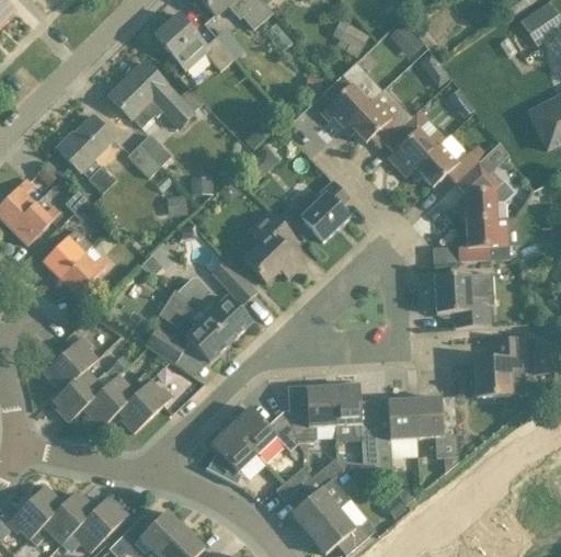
[(0,0),(0,26),(16,11),(6,0),(0,0)]
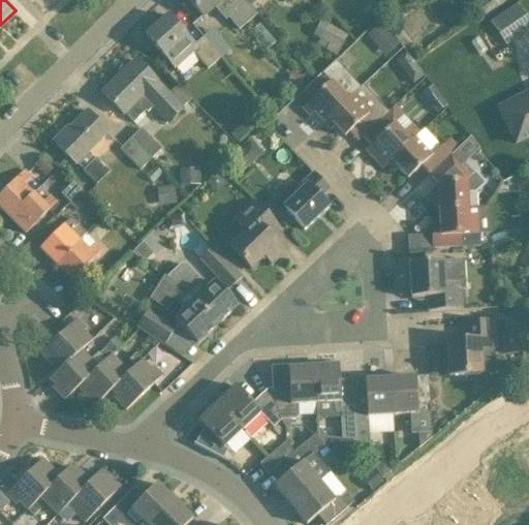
[(203,14),(214,5),(224,18),(227,16),(238,28),(257,11),(247,0),(190,0),(203,14)]
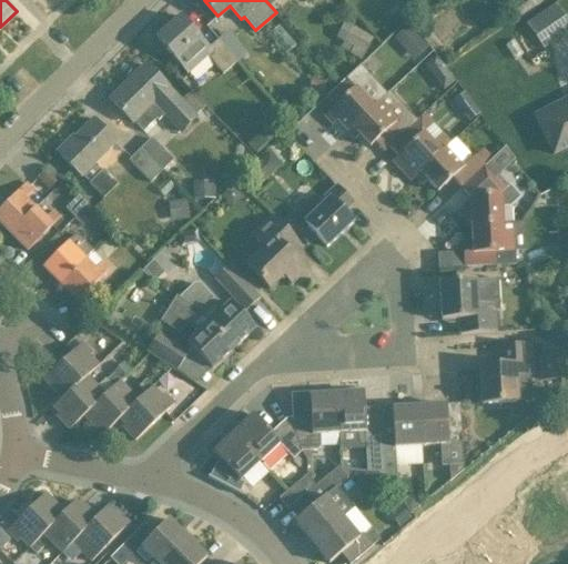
[(543,44),(567,27),(567,18),(555,0),(527,19),(543,44)]
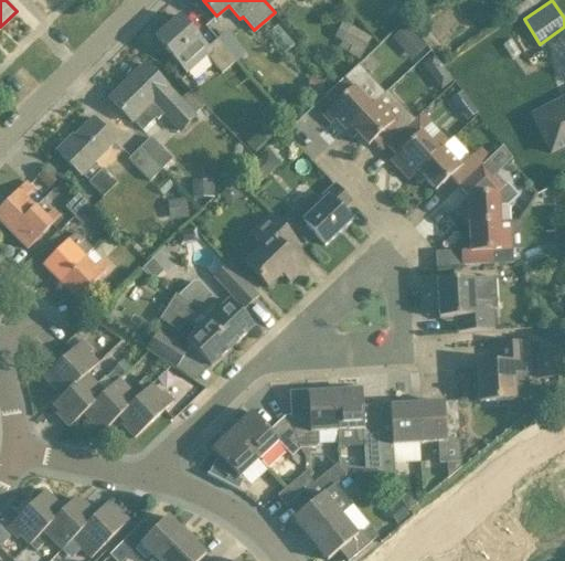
[(156,35),(188,71),(205,53),(221,71),(235,59),(231,53),(216,36),(206,45),(180,14),(156,35)]
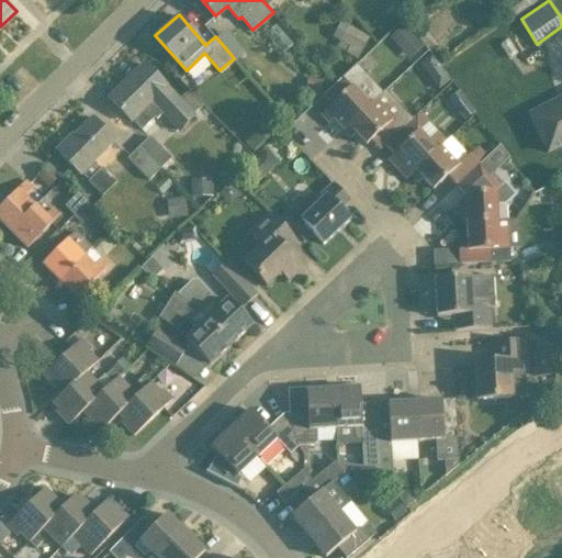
[(349,43),(346,49),(357,56),(359,53),(369,34),(349,23),(340,38),(349,43)]
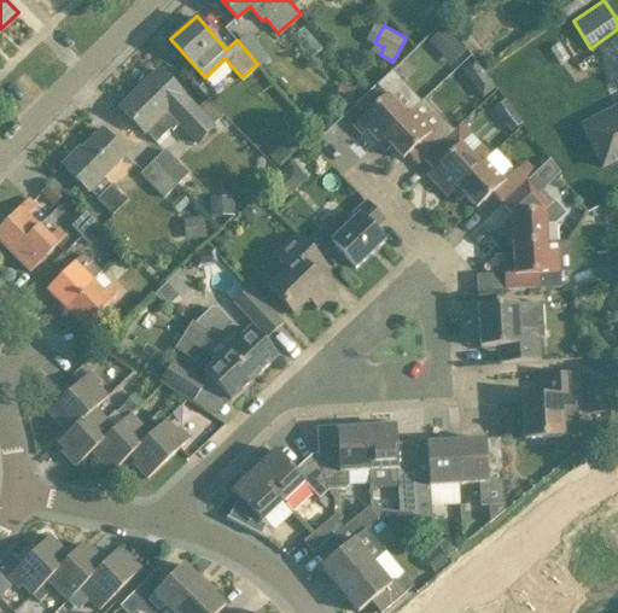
[(238,36),(257,62),(269,53),(249,28),(238,36)]
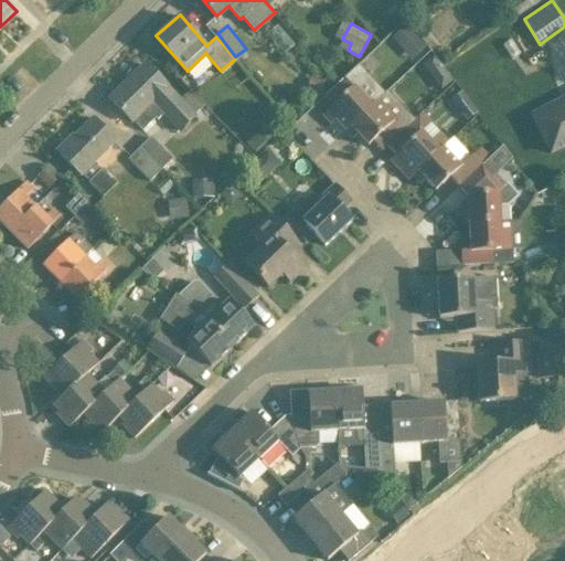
[(125,112),(141,128),(155,116),(157,117),(161,114),(179,130),(198,113),(195,110),(204,103),(190,88),(180,97),(145,62),(109,96),(125,112)]
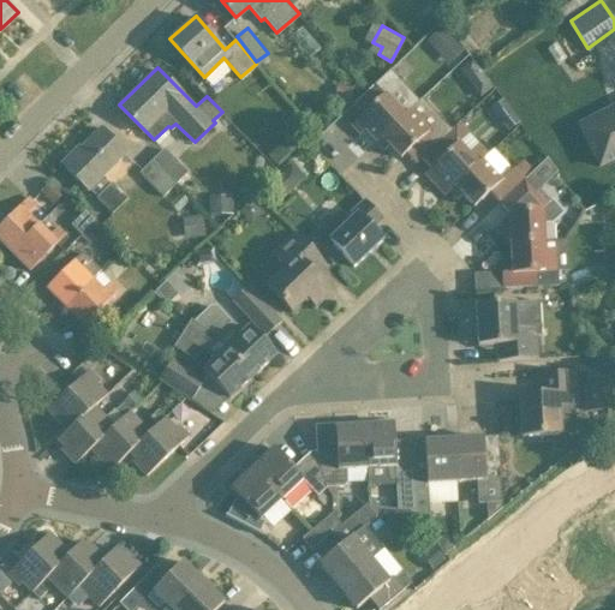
[(377,139),(419,100),(389,67),(354,101),(364,112),(352,123),(359,131),(365,126),(377,139)]
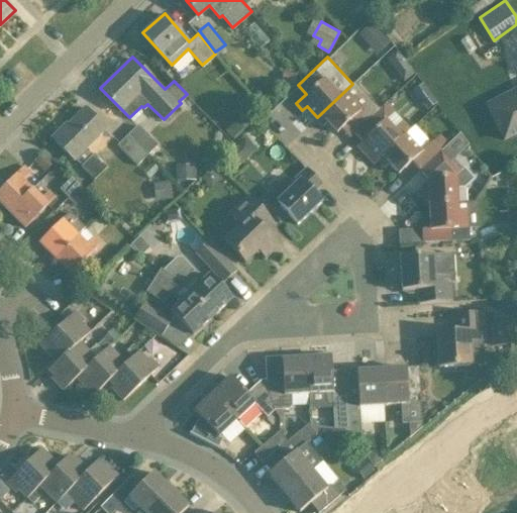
[(407,63),(396,71),(404,81),(415,72),(407,63)]
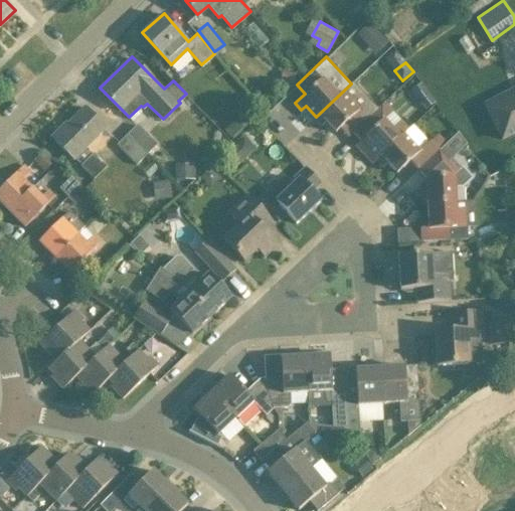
[(279,80),(291,86),(296,72),(284,67),(279,80)]
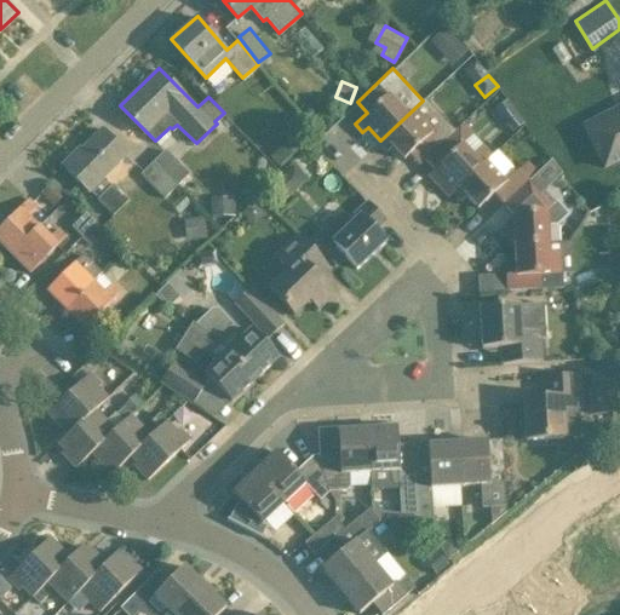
[(419,162),(425,156),(455,130),(426,98),(423,101),(380,141),(386,149),(392,144),(403,156),(409,151),(419,162)]
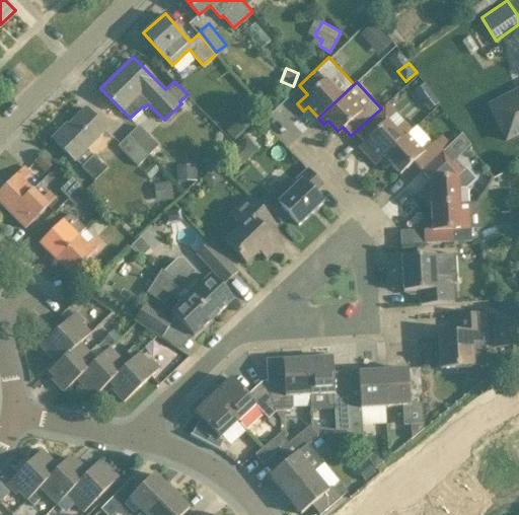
[(518,86),(488,103),(506,139),(518,131),(518,86)]
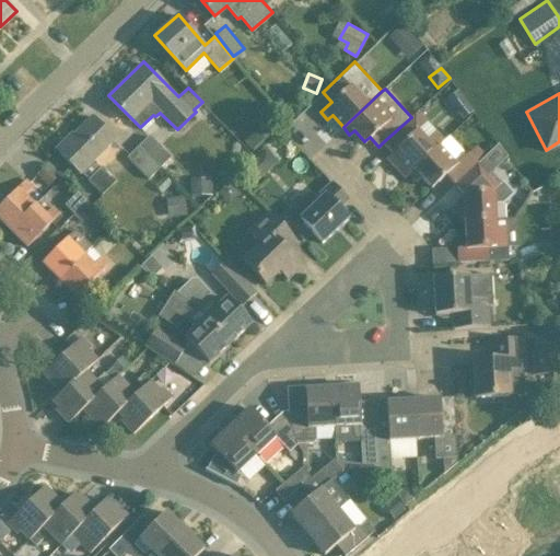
[(469,103),(457,112),(463,117),(474,109),(469,103)]
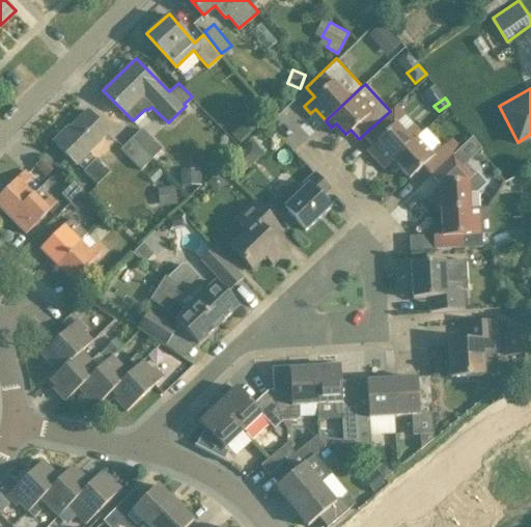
[(396,104),(391,110),(390,111),(364,134),(372,142),(367,147),(374,156),(379,151),(388,162),(416,136),(421,131),(414,122),(403,131),(395,121),(404,113),(396,104)]
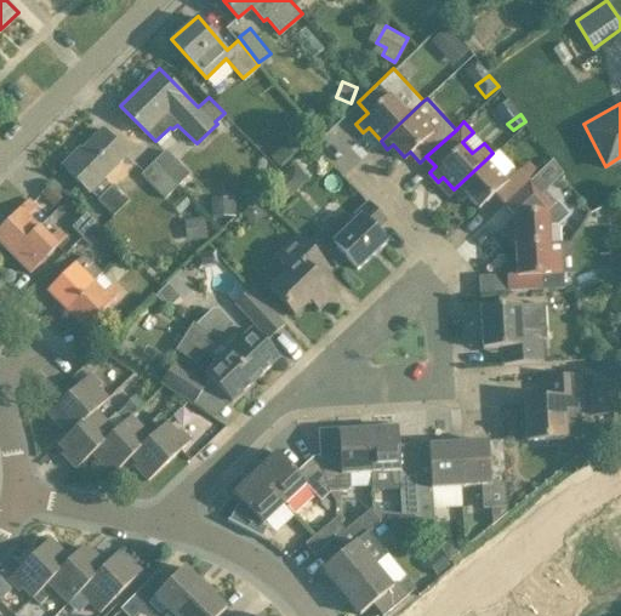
[(80,181),(89,188),(112,215),(126,200),(101,175),(126,150),(103,127),(83,148),(84,149),(79,155),(75,150),(63,163),(80,181)]
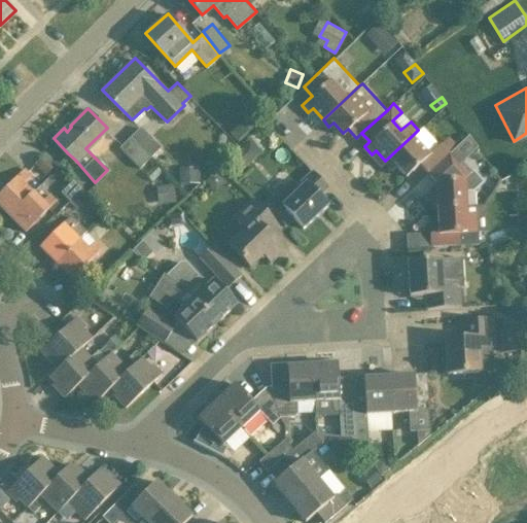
[(241,123),(242,128),(234,136),(239,140),(249,131),(253,127),(252,119),(246,117),(241,123)]
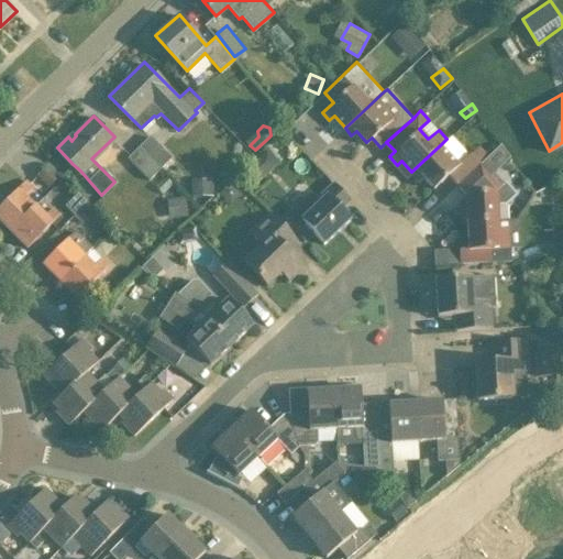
[(148,134),(139,144),(138,146),(159,167),(170,156),(148,134)]
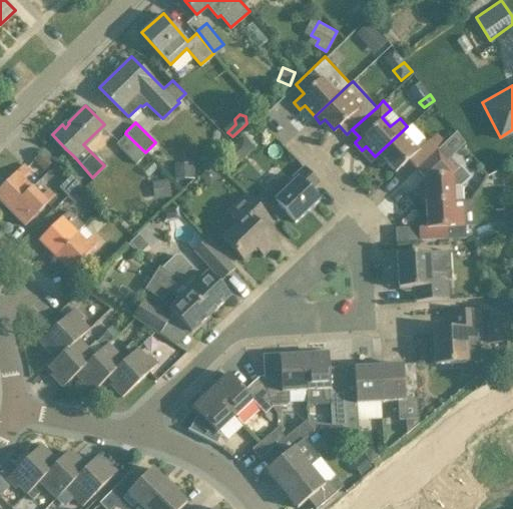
[(455,128),(443,136),(438,129),(431,134),(446,155),(464,141),(455,128)]
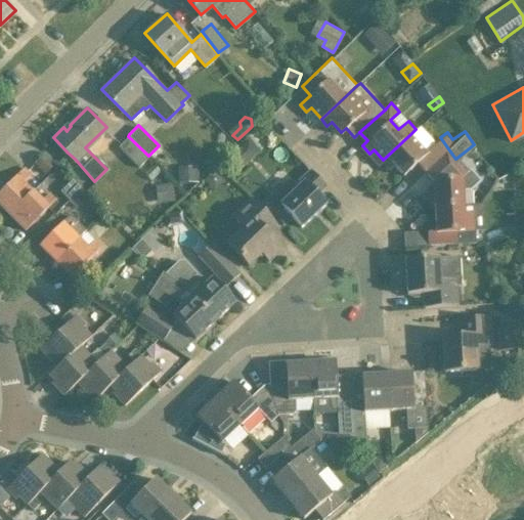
[(428,152),(410,134),(383,160),(390,167),(394,163),(404,174),(418,162),(426,171),(446,150),(438,142),(428,152)]
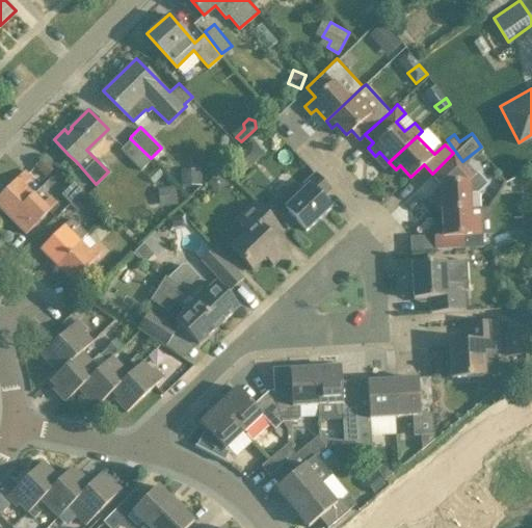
[(130,138),(124,144),(121,147),(140,168),(151,158),(130,138)]
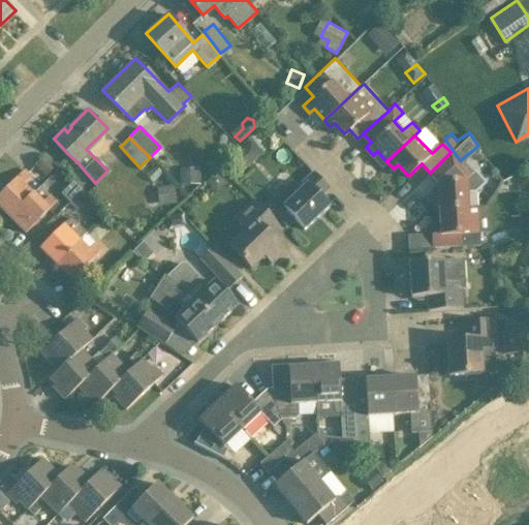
[(45,152),(34,163),(44,174),(56,163),(45,152)]
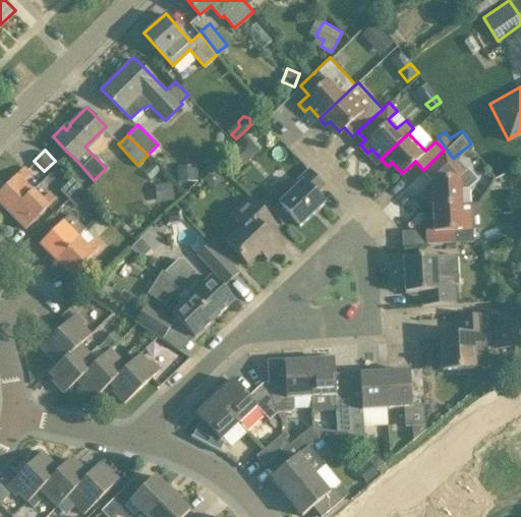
[(426,205),(432,205),(460,203),(460,202),(460,188),(468,187),(478,178),(467,167),(463,171),(444,150),(423,170),(430,177),(431,188),(425,188),(426,205)]
